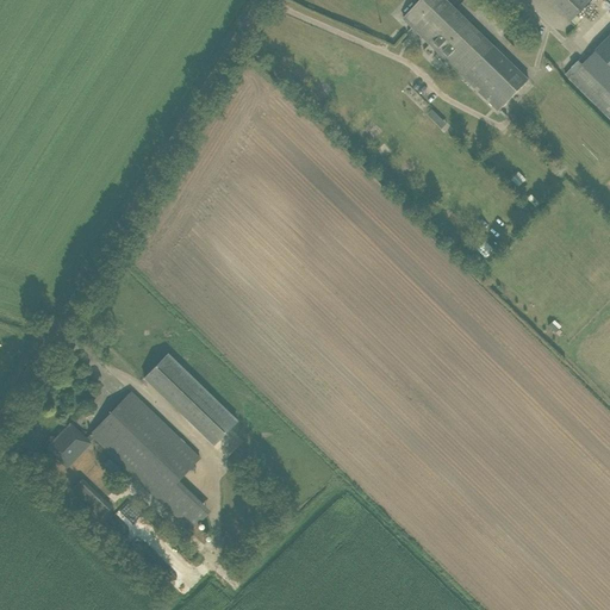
[(446,0),(421,0),(404,19),(498,112),(529,81),(446,0)]
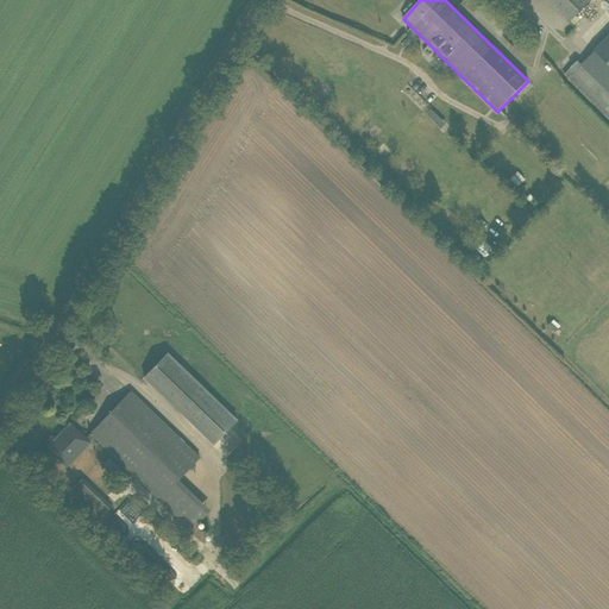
[(608,0),(546,0),(570,22),(590,0),(608,0)]
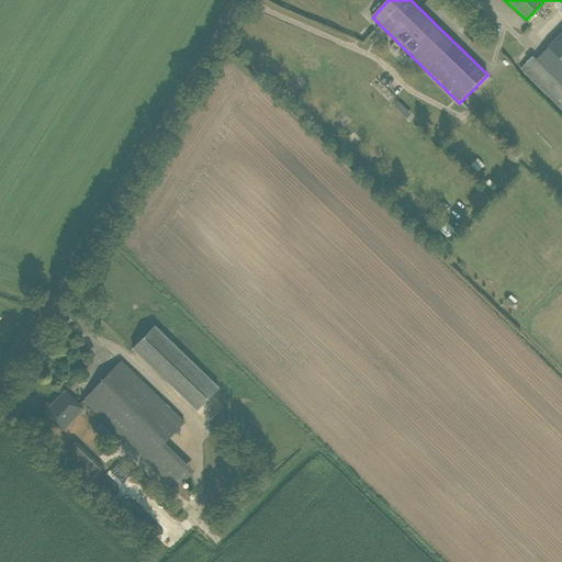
[(534,57),(520,69),(524,72),(559,107),(561,103),(561,33),(537,59),(534,57)]
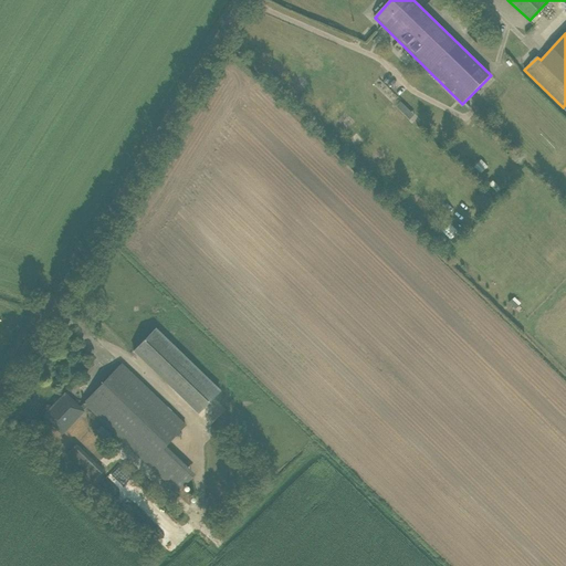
[(322,96),(313,106),(322,114),(329,104),(322,96)]
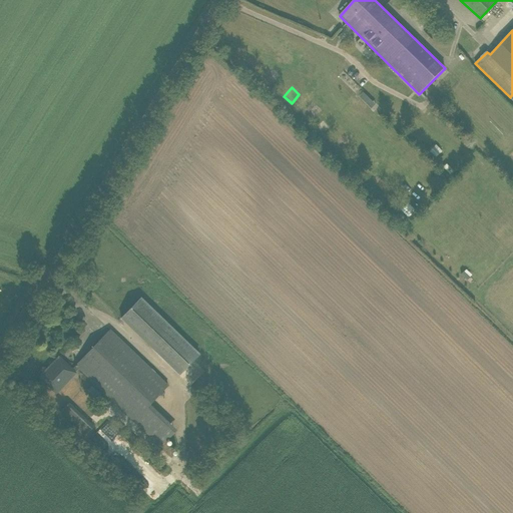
[(364,91),(359,95),(373,108),(378,103),(364,91)]
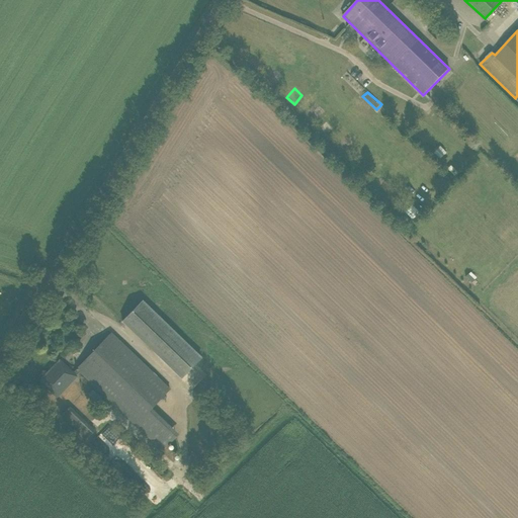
[(374,117),(367,124),(374,132),(381,125),(374,117)]
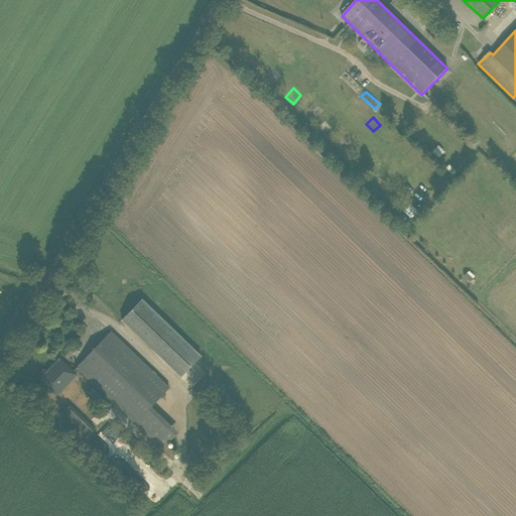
[(408,145),(401,152),(407,157),(414,149),(408,145)]
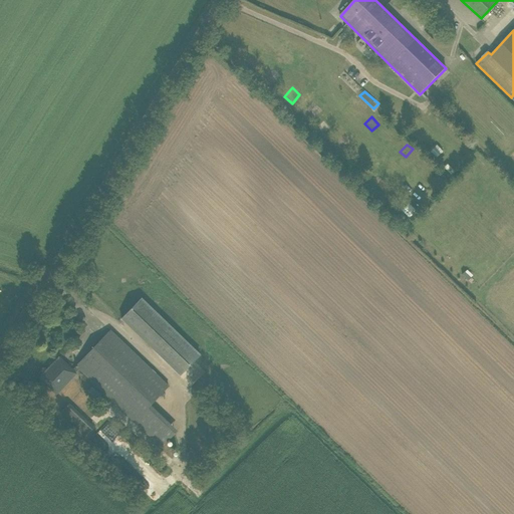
[(120,318),(180,375),(200,354),(142,297),(120,318)]
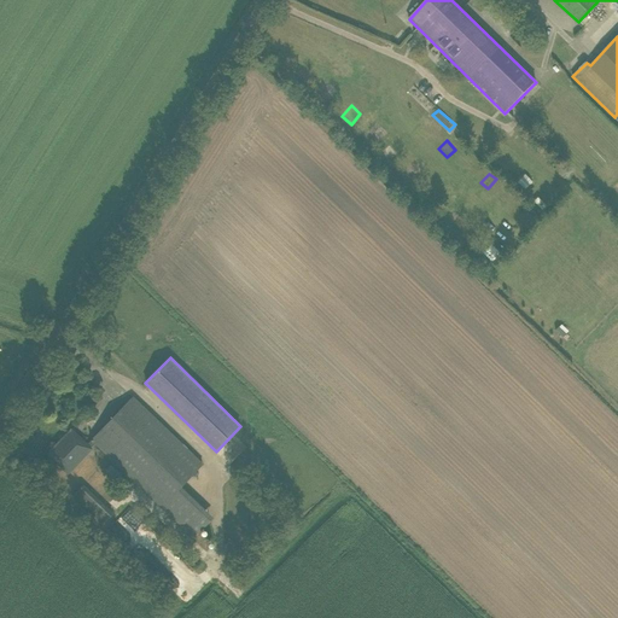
[(68,473),(94,445),(193,538),(213,518),(180,487),(202,464),(133,397),(86,445),(71,431),(48,454),(68,473)]
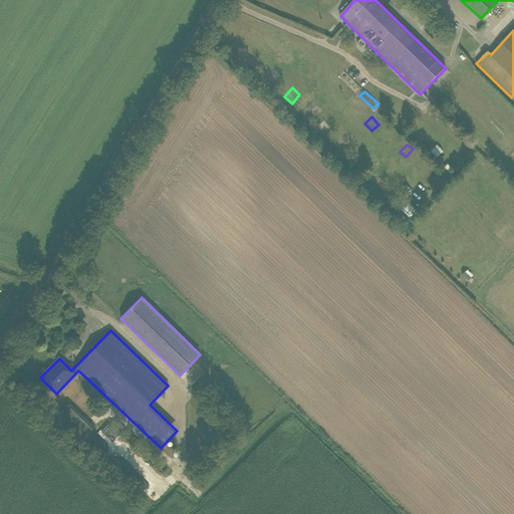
[(108,404),(92,388),(88,392),(104,408),(108,404)]
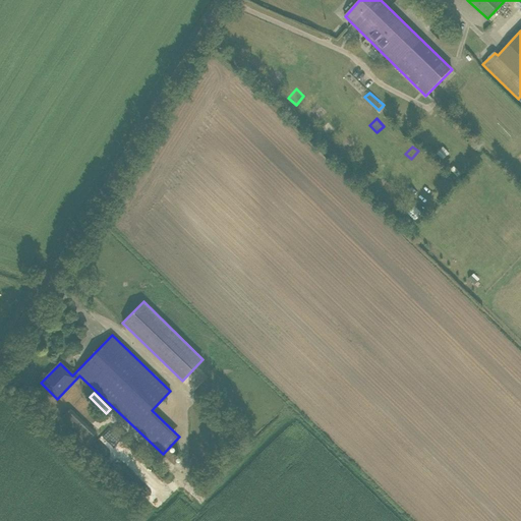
[(62,419),(85,442),(95,433),(70,410),(62,419)]
